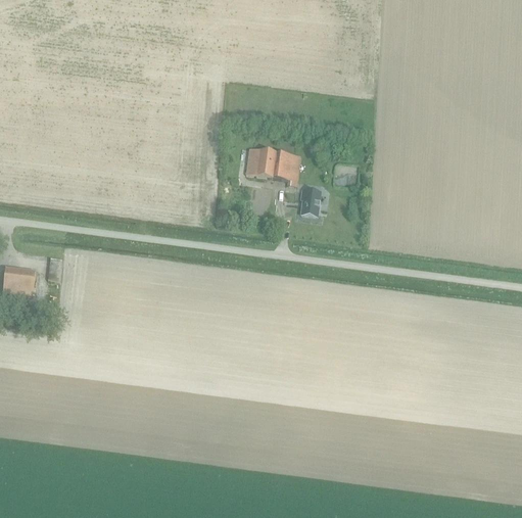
[(289,184),(295,184),(299,153),(249,147),(246,173),(284,177),(290,178),(289,184)]
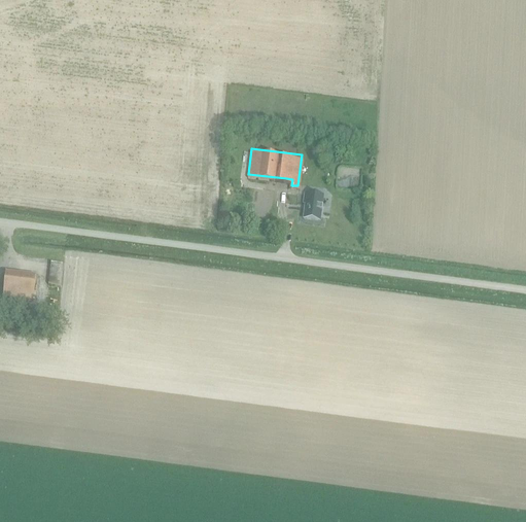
[(252,213),(270,215),(273,190),(255,188),(252,213)]
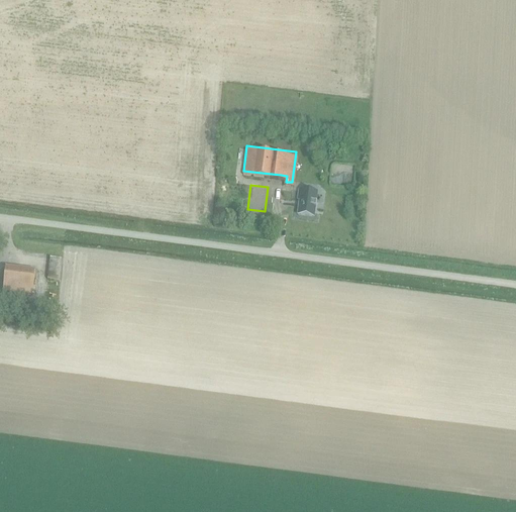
[(299,195),(297,210),(313,212),(316,188),(298,186),(297,195),(299,195)]
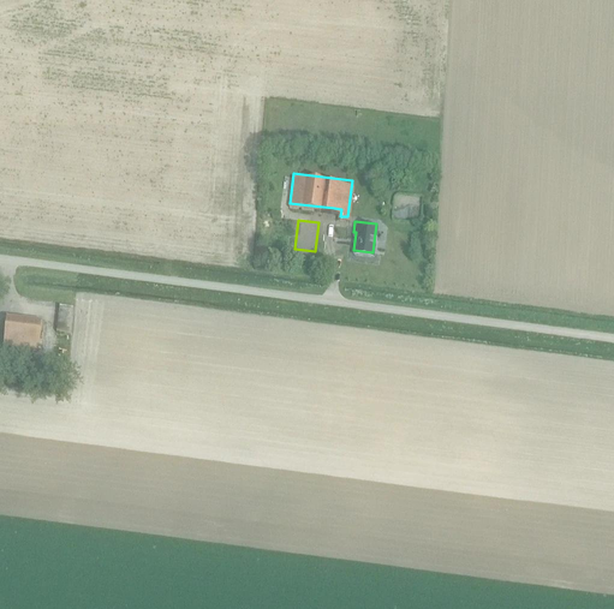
[(57,327),(70,328),(72,302),(59,300),(57,327)]
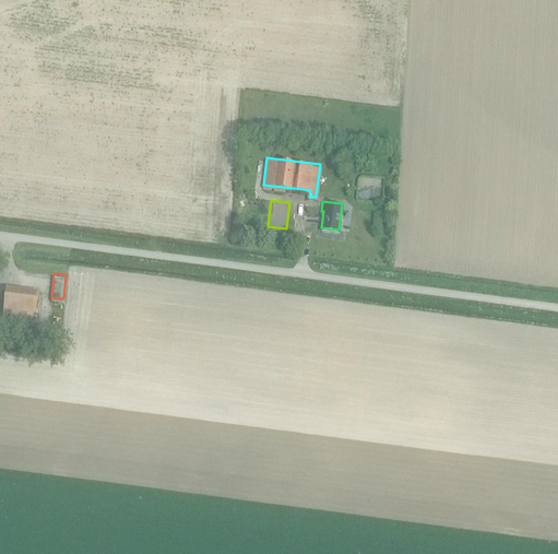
[(27,313),(34,314),(37,289),(6,284),(2,310),(14,311),(14,319),(26,320),(27,313)]
